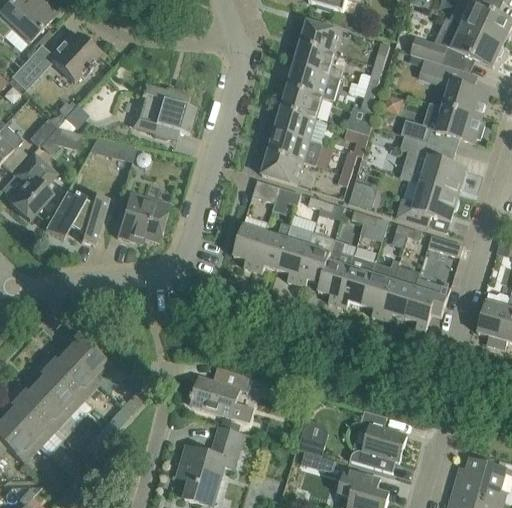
[(21,51),(27,43),(28,44),(56,13),(41,0),(12,0),(0,0),(0,35),(2,38),(5,35),(21,51)]
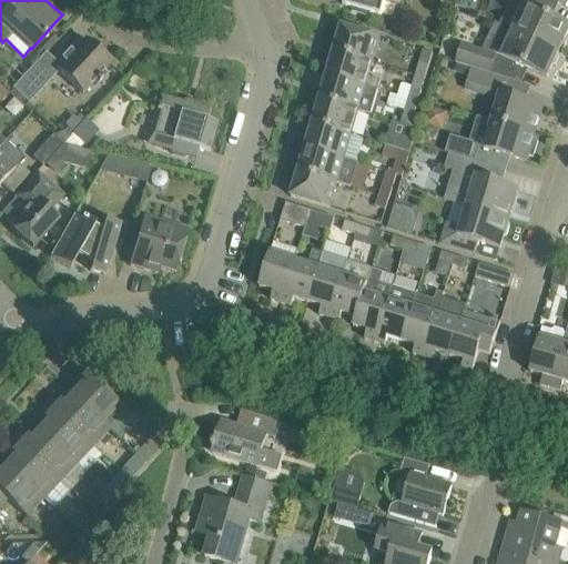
[(342,0),(342,1),(353,4),(352,9),(369,14),(371,10),(381,13),(384,0),(342,0)]
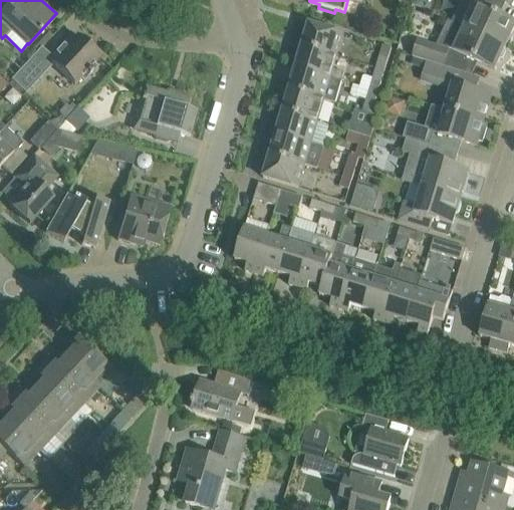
[(414,0),(414,1),(429,8),(433,0),(414,0)]
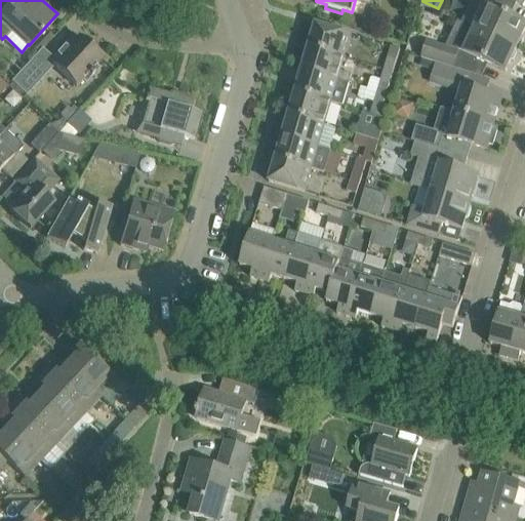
[(524,26),(524,21),(509,13),(485,2),(474,26),(516,45),(524,26)]
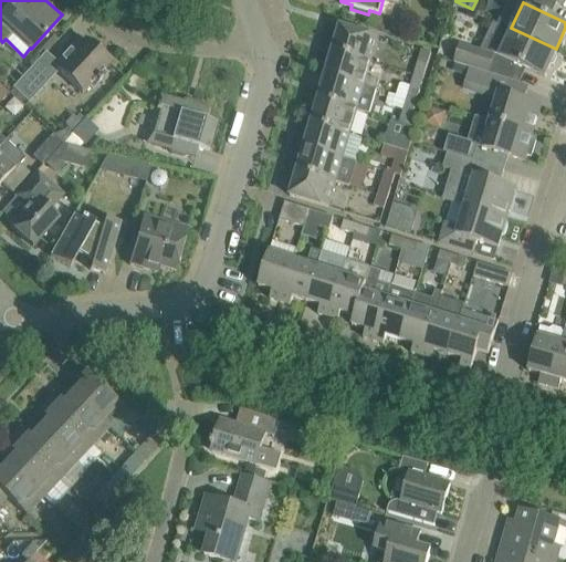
[(333,48),(370,59),(378,34),(339,23),(333,48)]
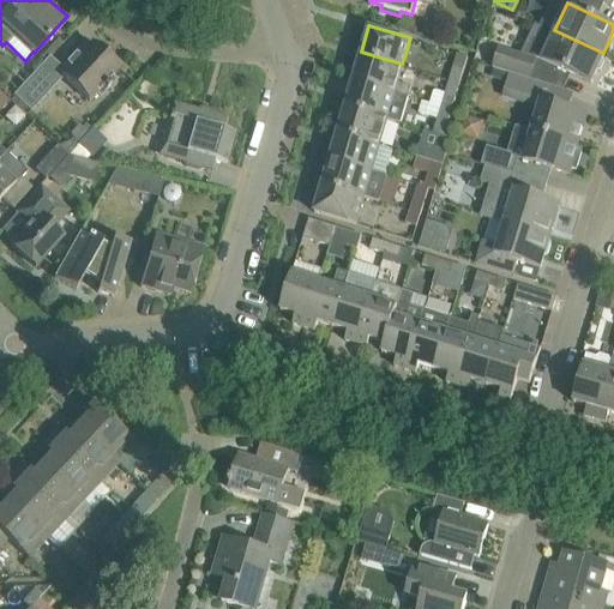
[(591,80),(603,53),(554,30),(542,58),(591,80)]
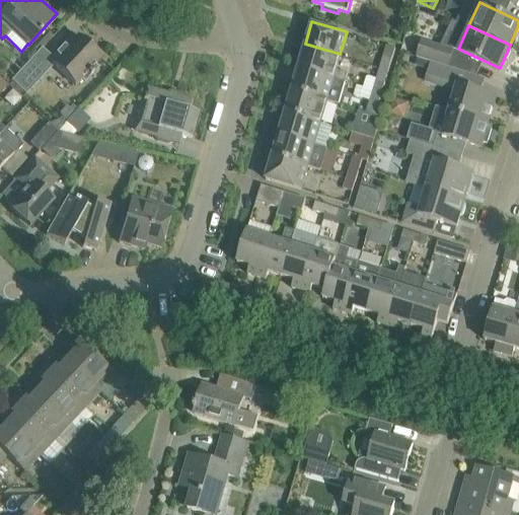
[(40,48),(12,77),(9,81),(22,93),(52,62),(75,82),(82,75),(85,77),(97,64),(94,62),(101,55),(78,33),(69,43),(65,40),(52,54),(49,57),(40,48)]
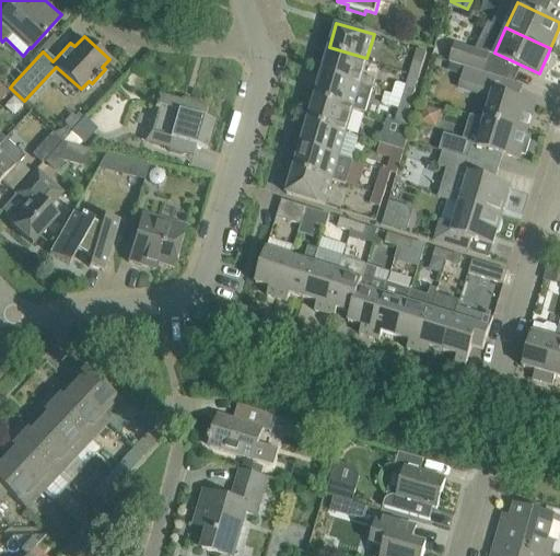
[(489,51),(475,46),(455,41),(453,47),(445,45),(442,56),(450,58),(482,70),(489,51)]
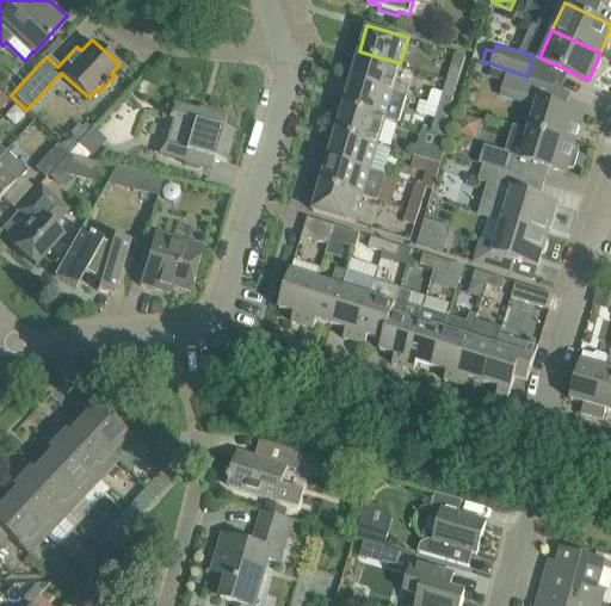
[(445,78),(457,81),(466,54),(454,50),(445,78)]
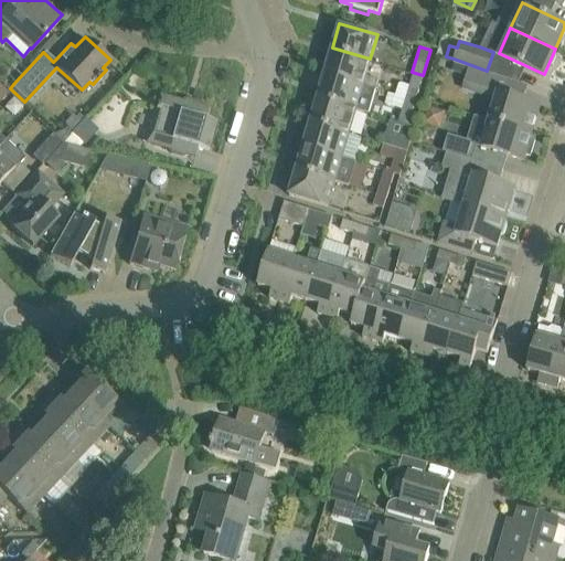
[(370,59),(332,48),(324,72),(375,86),(377,77),(365,74),(370,59)]
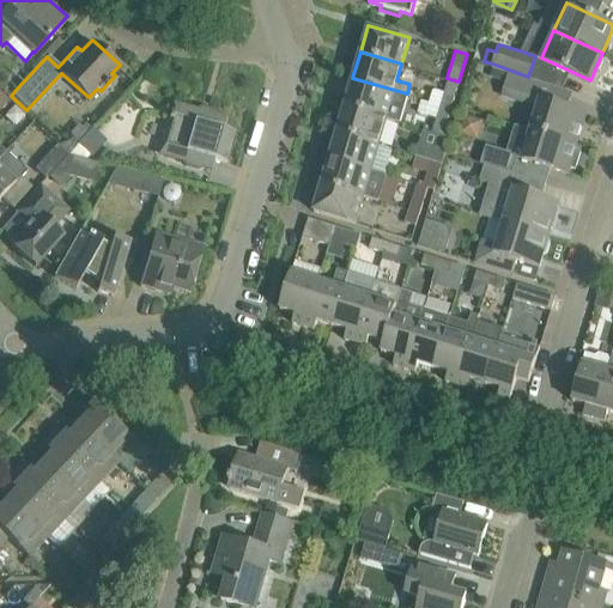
[(539,79),(528,77),(492,64),(490,73),(505,78),(501,93),(532,103),(539,79)]
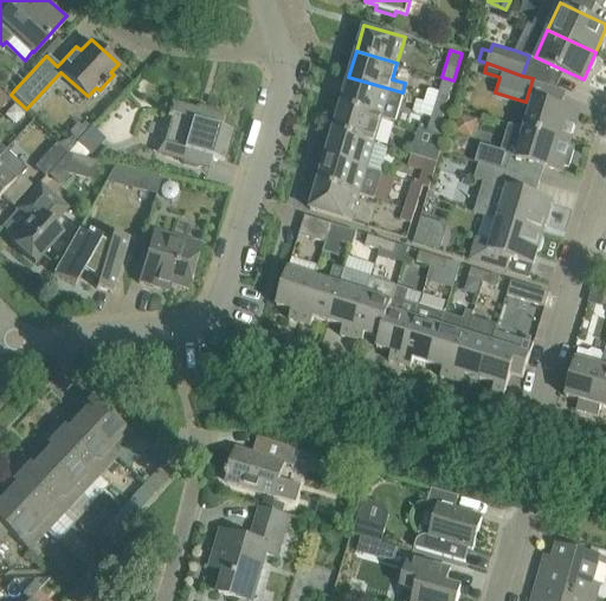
[(395,118),(403,92),(348,77),(341,103),(381,115),(395,118)]
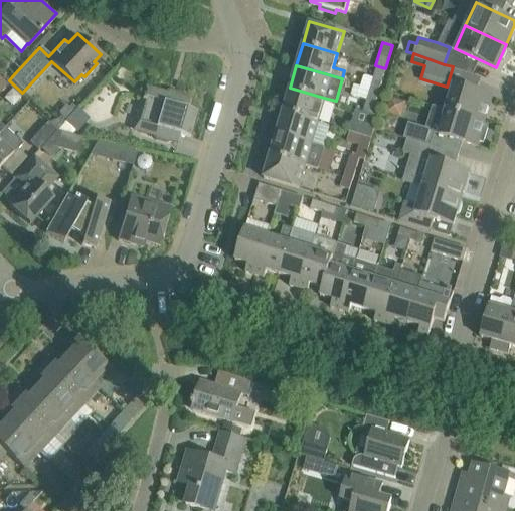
[(385,68),(375,65),(369,87),(379,90),(385,68)]
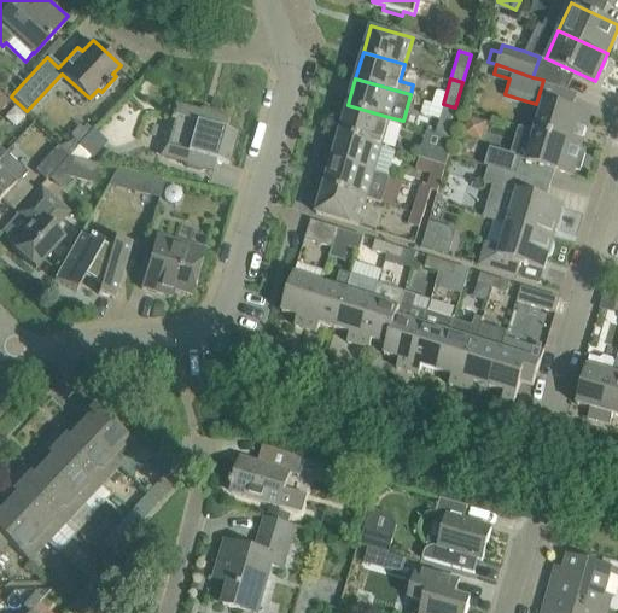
[(590,114),(567,106),(544,99),(535,128),(581,142),(590,114)]
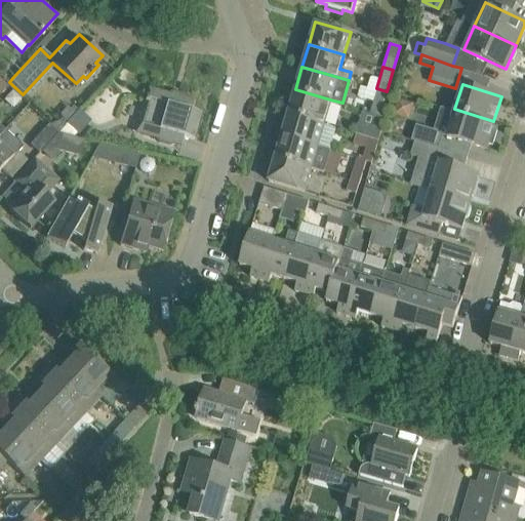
[(157,135),(159,138),(169,143),(173,141),(182,143),(184,133),(194,136),(201,110),(192,108),(194,98),(186,96),(184,92),(178,91),(177,93),(155,87),(147,91),(137,123),(143,131),(157,135)]
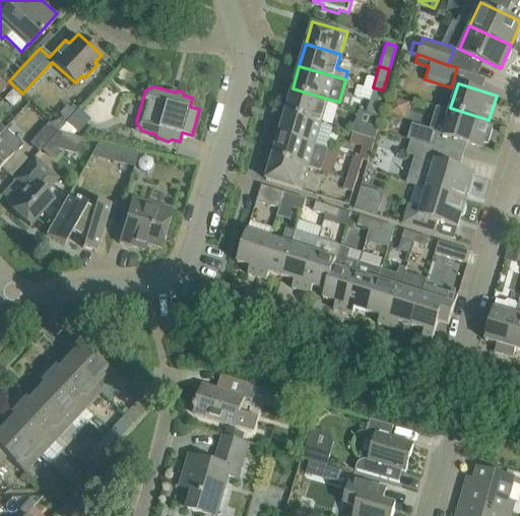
[(383,90),(373,87),(367,110),(372,112),(376,113),(383,90)]
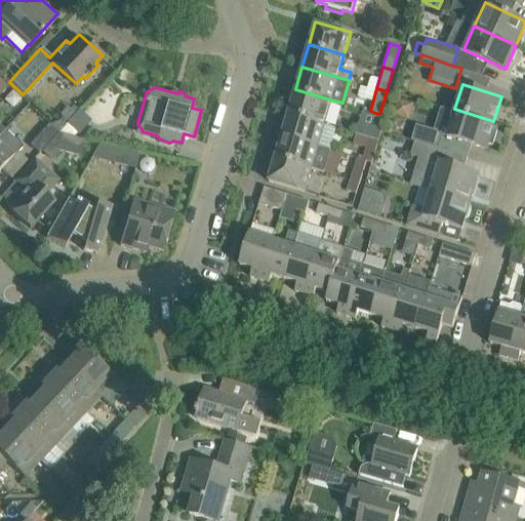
[(330,99),(295,89),(288,111),(324,121),(330,99)]
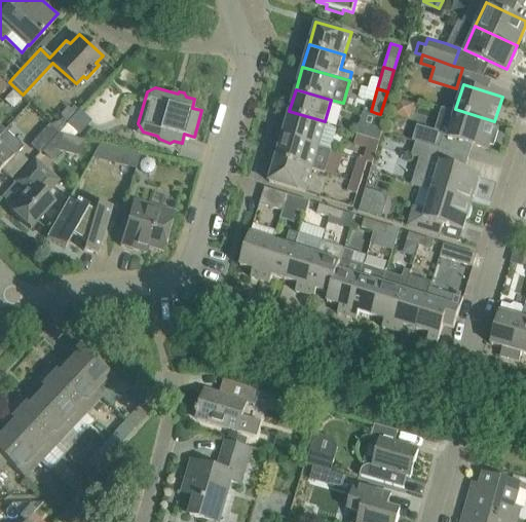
[(77,129),(79,131),(90,118),(79,108),(76,111),(75,111),(59,129),(70,133),(73,134),(77,129)]
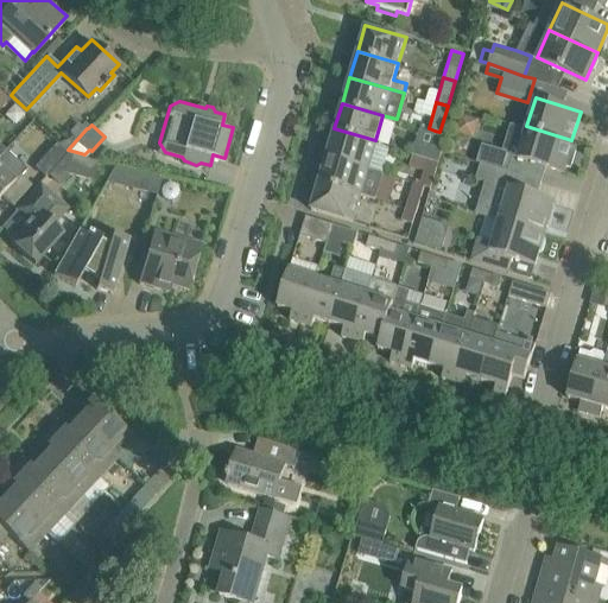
[(570,146),(571,140),(526,126),(518,156),(563,170),(565,163),(571,165),(576,147),(570,146)]
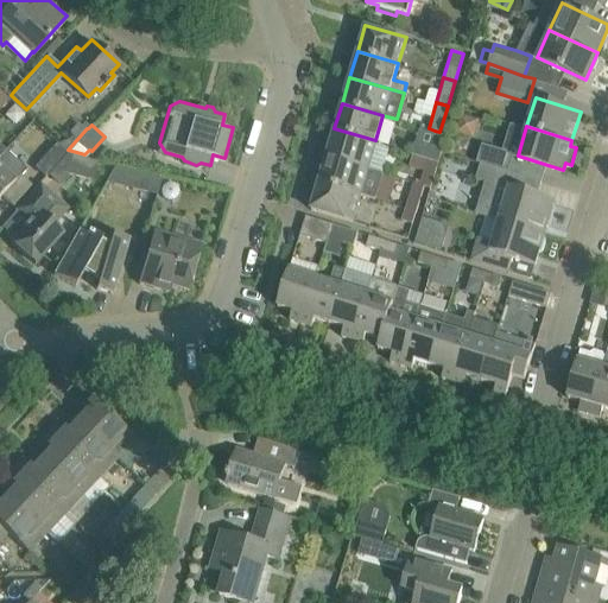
[(390,145),(375,140),(334,128),(327,154),(381,171),(390,145)]
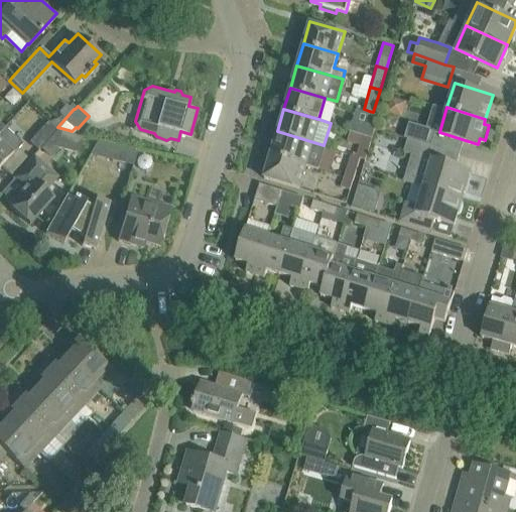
[(373,112),(369,111),(365,126),(354,122),(352,129),(363,132),(372,135),(379,114),(373,112)]
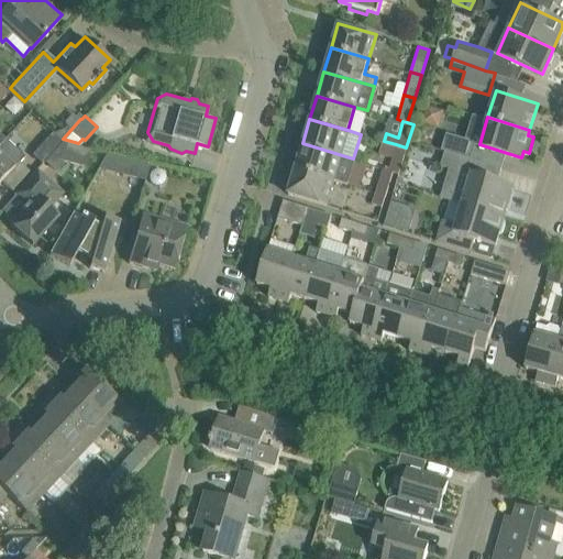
[(471,157),(475,140),(446,131),(441,148),(445,149),(471,157)]
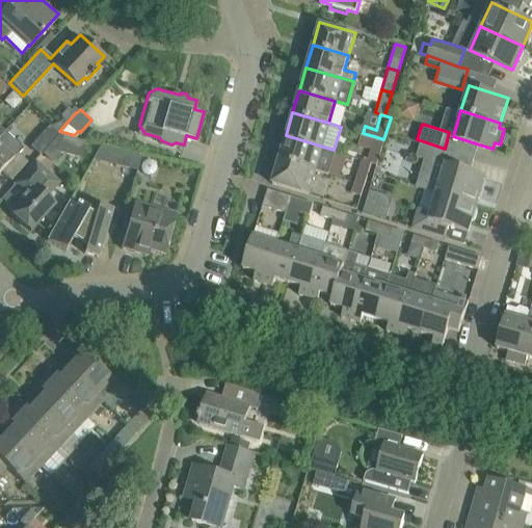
[(24,146),(5,129),(0,133),(0,169),(1,169),(10,178),(27,159),(19,151),(24,146)]
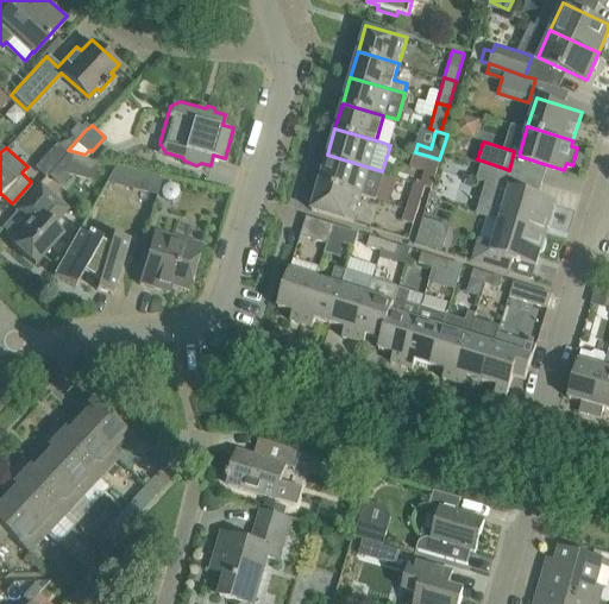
[(68,150),(48,171),(60,182),(69,170),(93,176),(98,157),(85,155),(81,153),(68,150)]
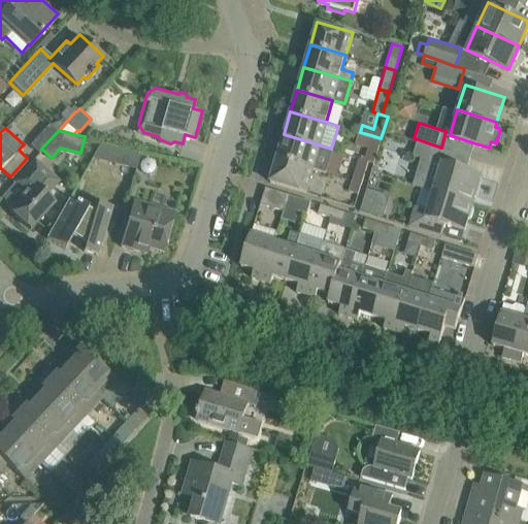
[(331,149),(284,134),(277,157),(312,167),(337,174),(343,152),(331,149)]
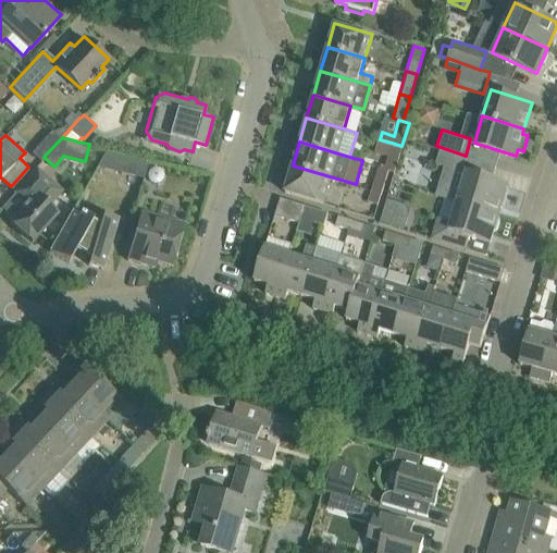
[(401,146),(392,143),(388,154),(384,151),(380,166),(388,168),(395,170),(401,146)]
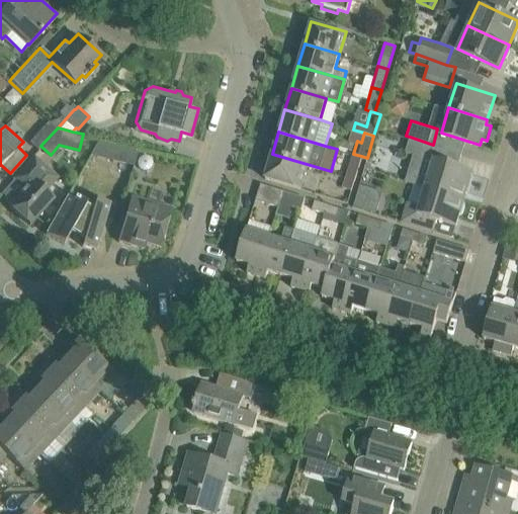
[(429,158),(433,145),(410,137),(406,151),(429,158)]
